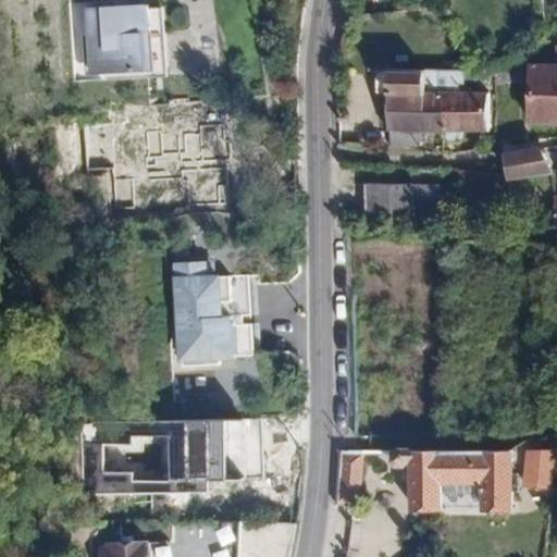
[(163,77),(163,5),(71,7),(72,78),(163,77)]
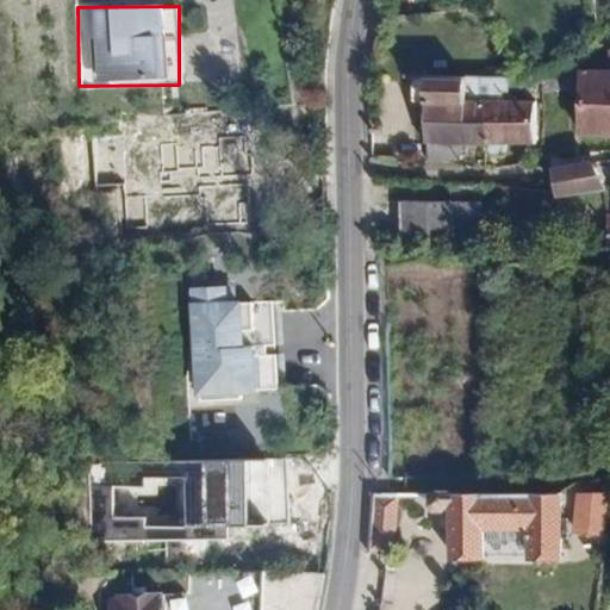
[(609,68),(574,69),(574,134),(609,134),(609,68)]
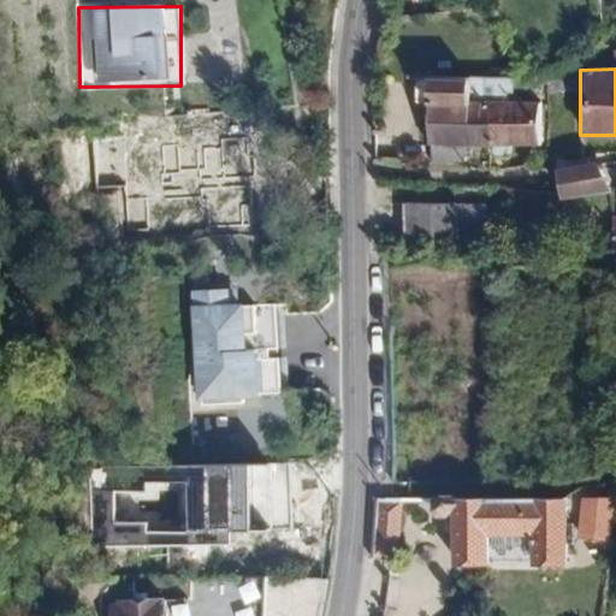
[(468,146),(486,146),(486,102),(465,102),(465,80),(414,80),(414,105),(425,105),(425,144),(432,146),(468,146)]
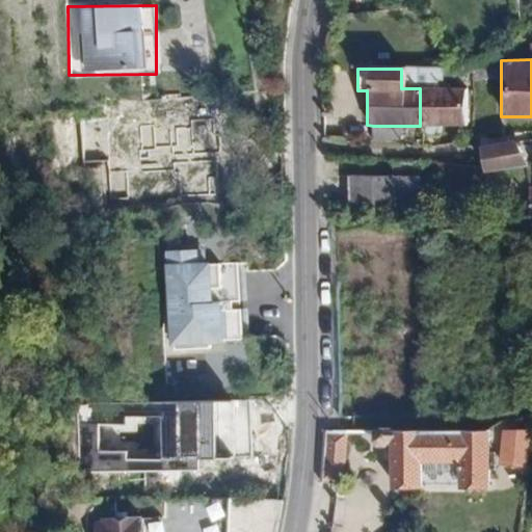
[(463,87),(420,88),(420,126),(464,126),(463,87)]
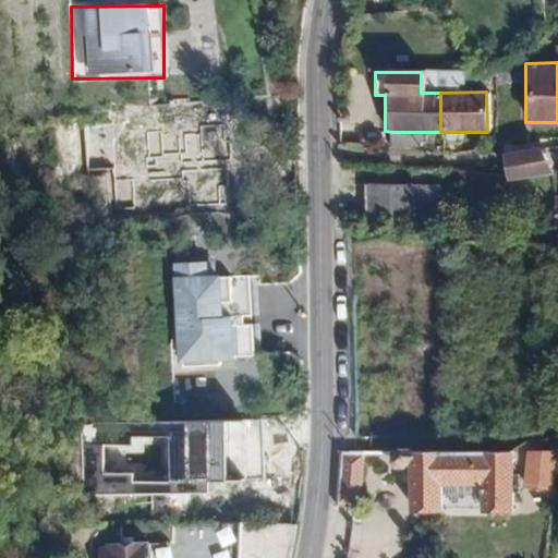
[(217,107),(143,111),(145,145),(154,146),(155,173),(208,170),(217,107)]
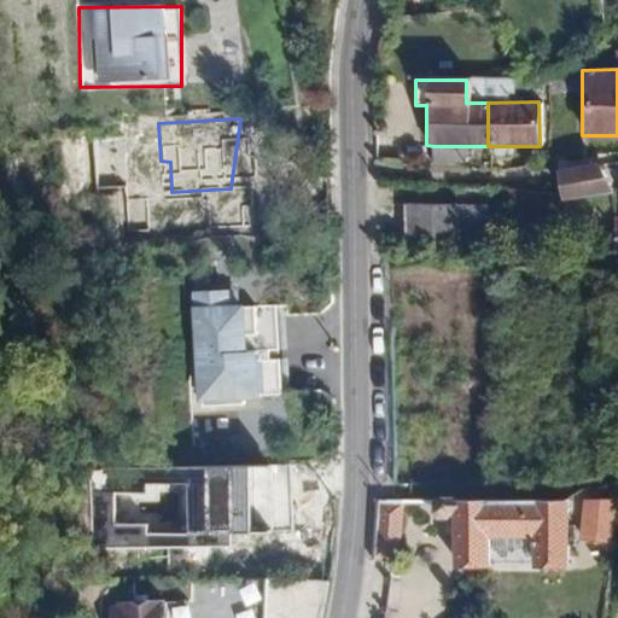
[(470,146),(433,146),(432,167),(471,167),(470,146)]
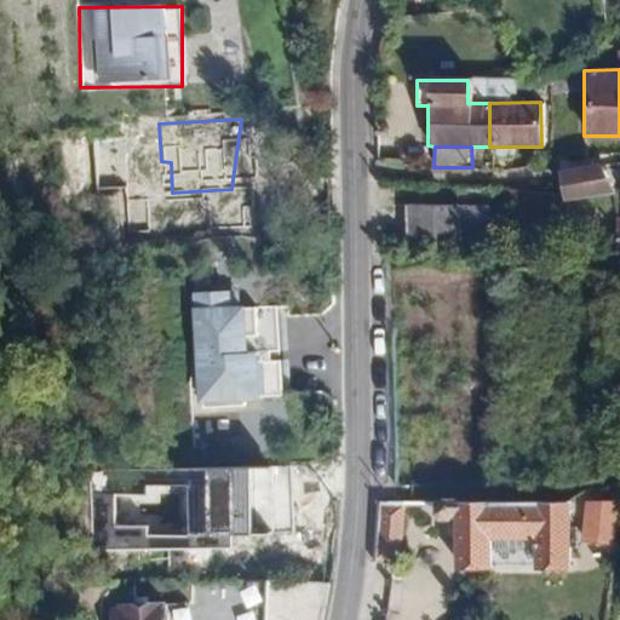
[(603,166),(560,173),(563,201),(613,194),(603,166)]
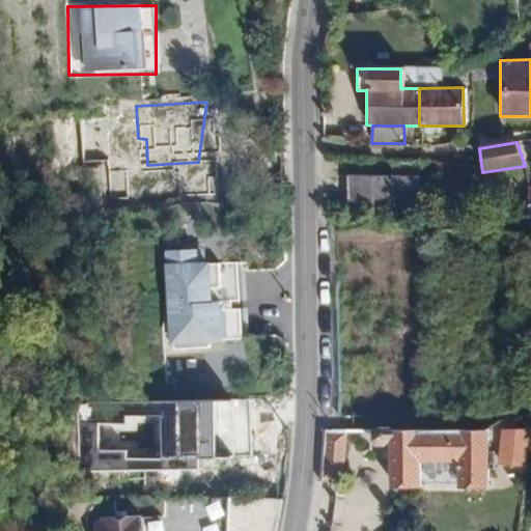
[(420,215),(421,164),(394,161),(395,178),(396,215),(420,215)]
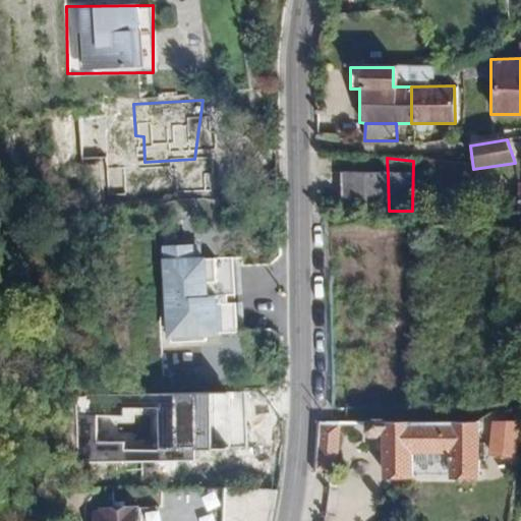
[(388,175),(343,175),(343,211),(389,211),(388,175)]
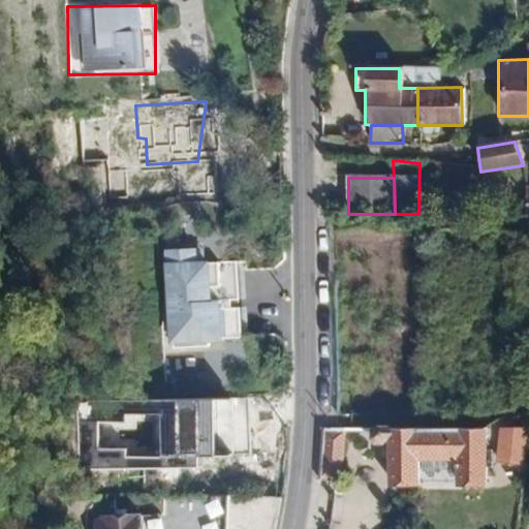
[(195,249),(162,250),(163,267),(196,265),(195,249)]
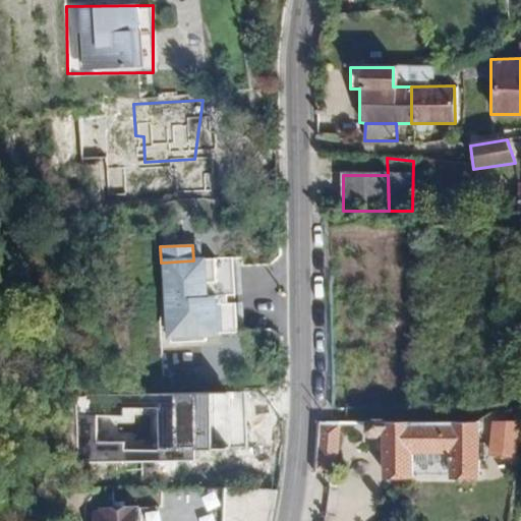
[(193,261),(161,263),(162,299),(236,297),(235,261),(193,261)]
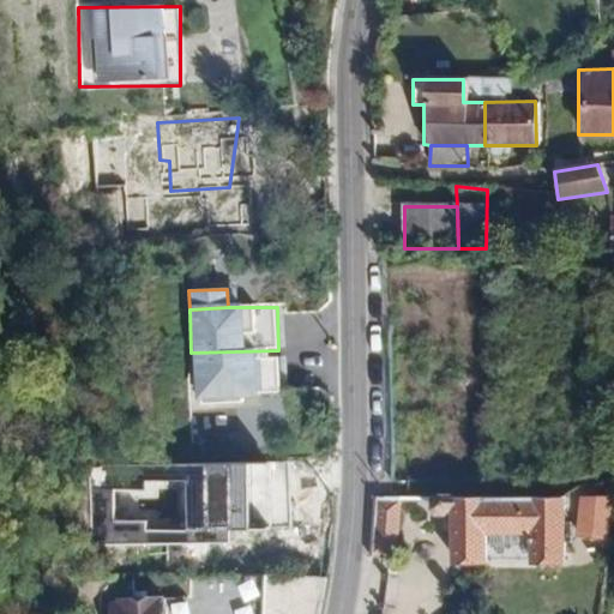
[(278,350),(191,353),(192,396),(278,395),(278,350)]
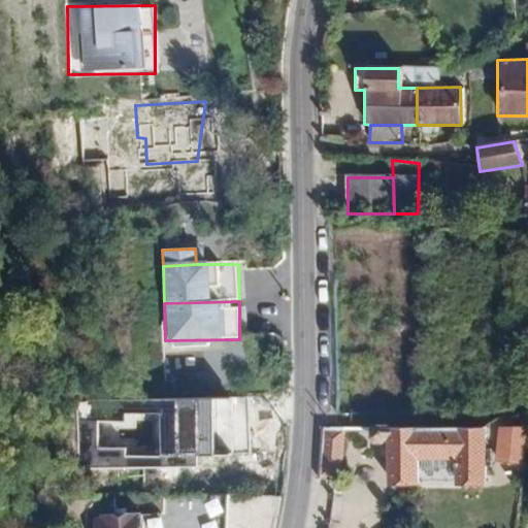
[(250,398),(79,404),(81,471),(203,467),(203,455),(252,454),(250,398)]
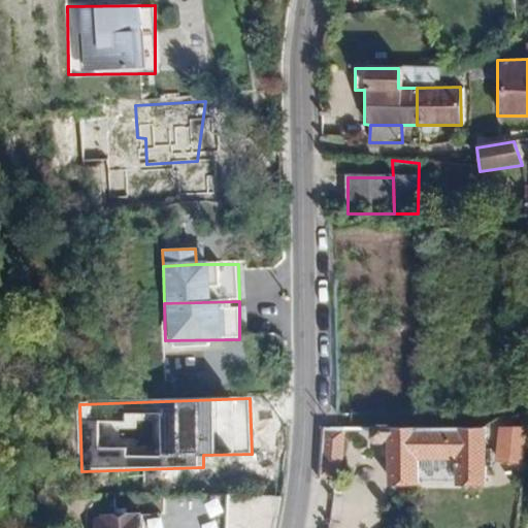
[(496,425),(495,462),(525,463),(526,426),(496,425)]
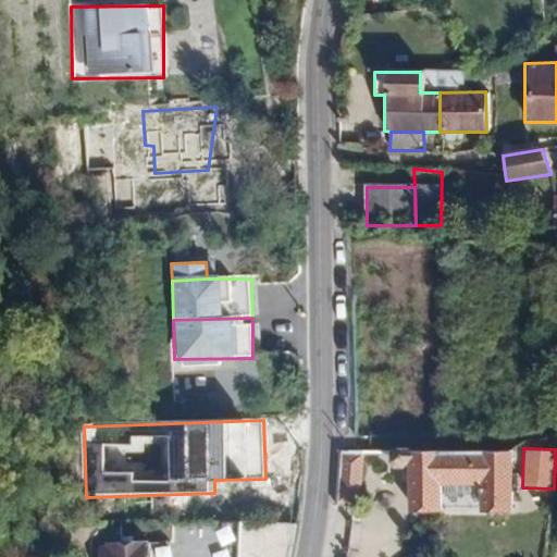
[(505,514),(505,455),(386,450),(386,470),(404,470),(405,514),(442,514),(442,484),(477,484),(477,512),(505,514)]
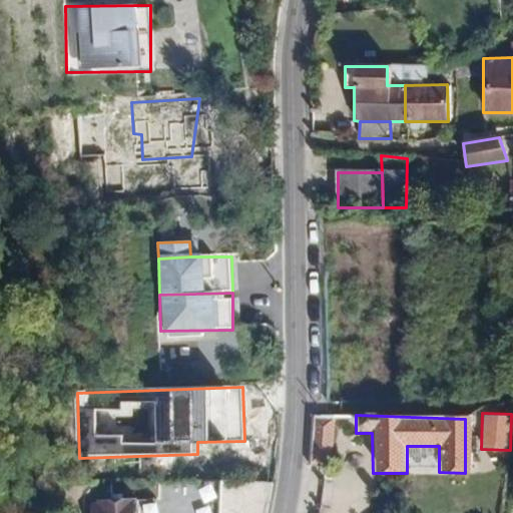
[(334,421),(315,419),(310,458),(329,460),(334,421)]
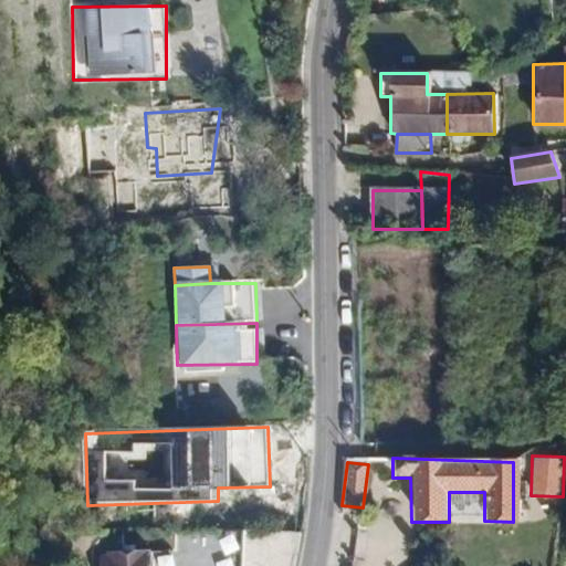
[(102,558),(95,558),(95,565),(143,565),(140,548),(102,553),(102,558)]
